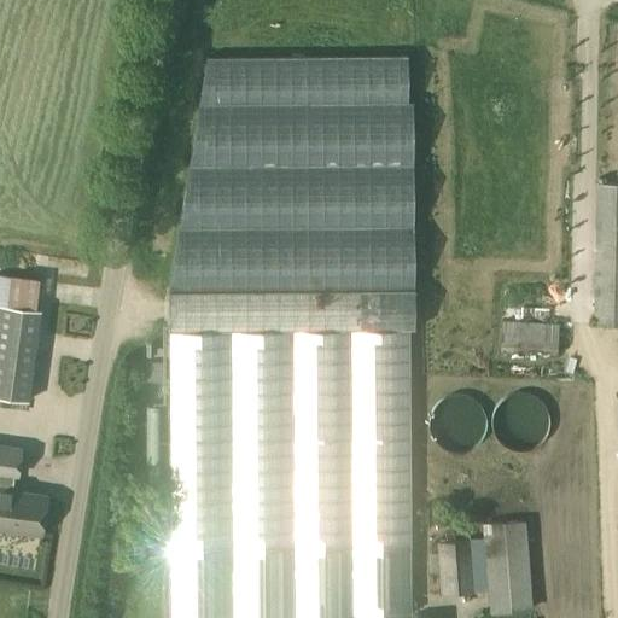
[(170,548),(170,617),(354,617),(354,613),(412,612),(410,544),(409,328),(414,328),(413,101),(408,101),(407,54),(205,57),(167,291),(168,330),(170,548)]
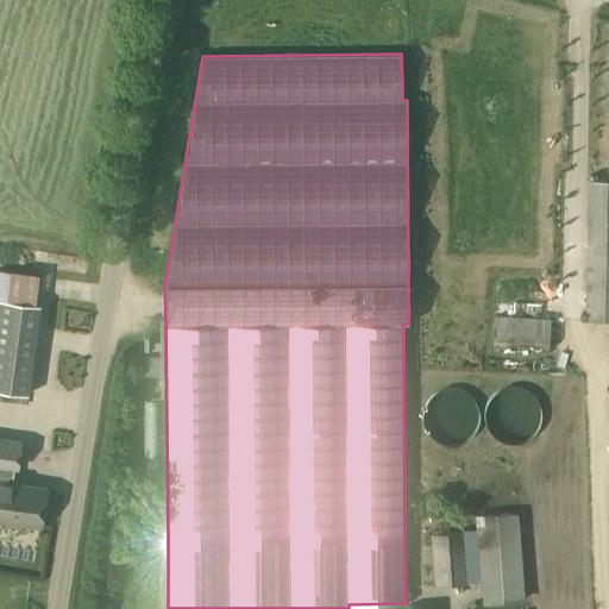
[(608,180),(589,180),(585,320),(608,320),(608,180)]
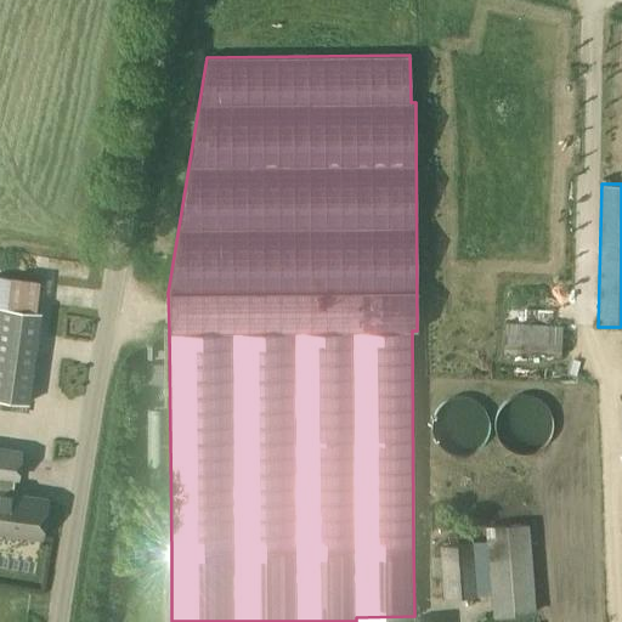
[(0,303),(0,396),(29,401),(43,310),(0,303)]
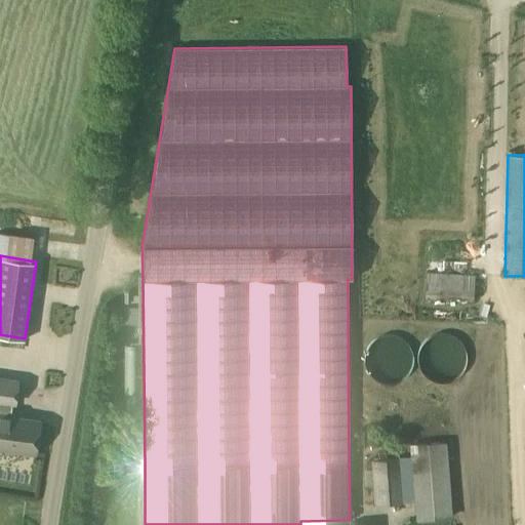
[(476,274),(427,272),(427,298),(475,300),(476,274)]
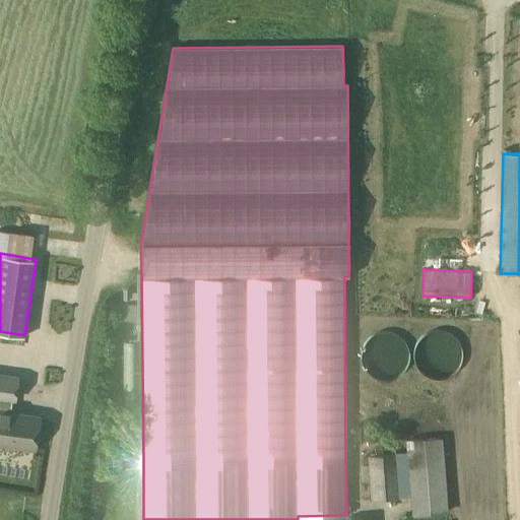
[(429,335),(430,367),(458,366),(457,334),(429,335)]
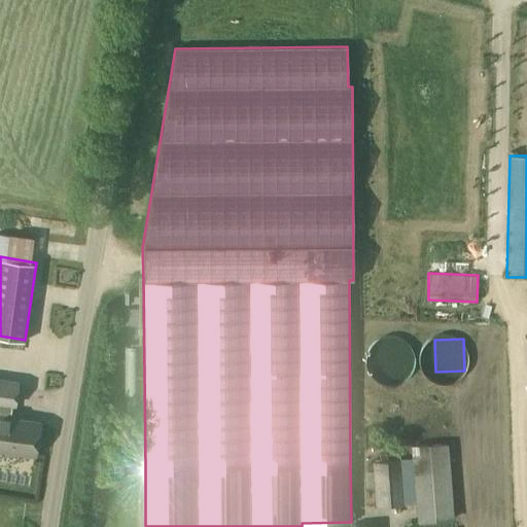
[(0,378),(0,448),(35,453),(40,421),(10,417),(12,403),(15,403),(19,381),(0,378)]
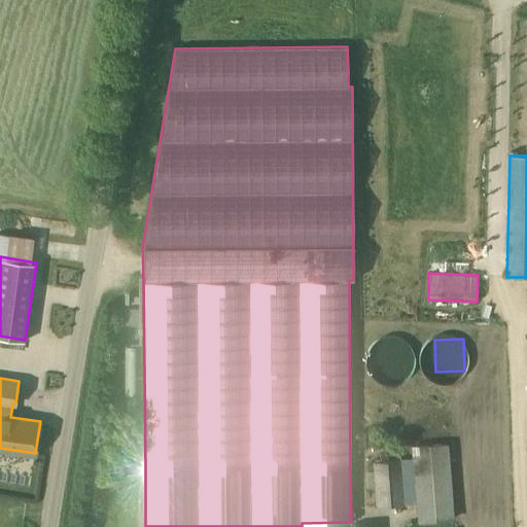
[(448,444),(411,446),(417,524),(454,521),(448,444)]
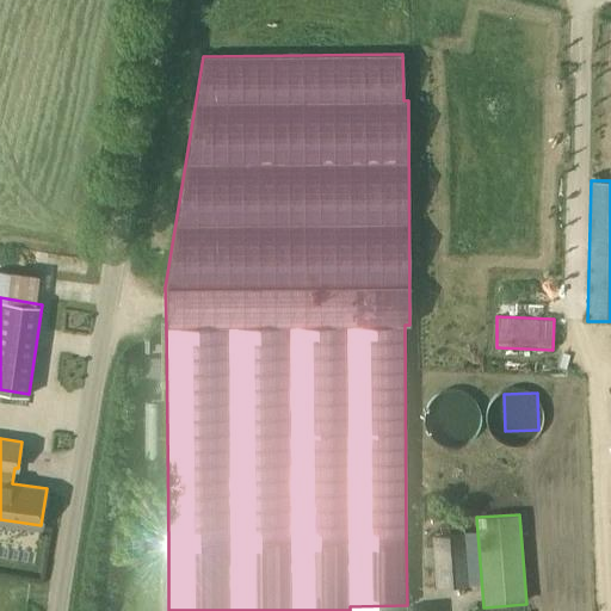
[(477,568),(475,532),(431,535),(436,587),(469,585),(468,569),(477,568)]
